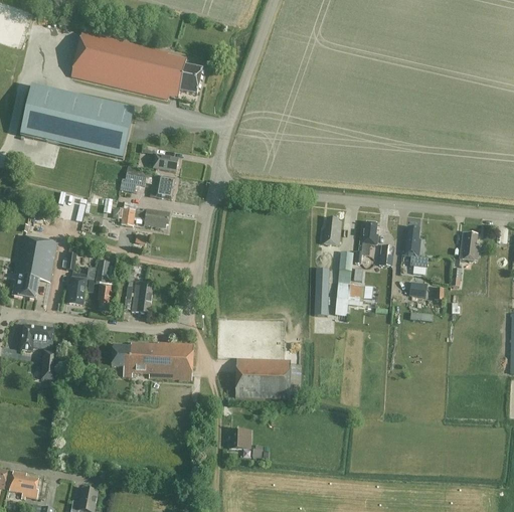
[(168,51),(80,31),(70,75),(168,98),(168,95),(178,96),(179,90),(196,94),(202,68),(184,64),(186,57),(167,53),(168,51)]
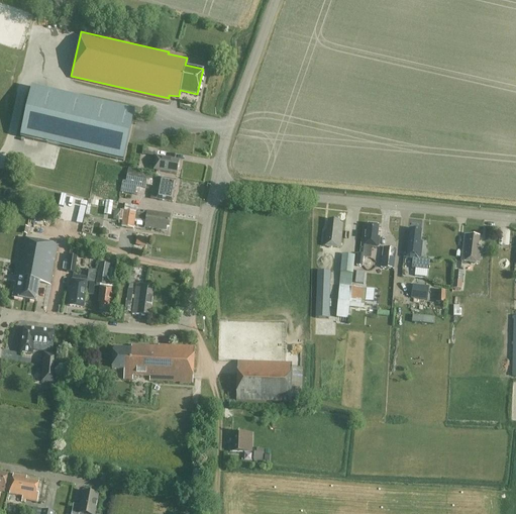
[(134,108),(31,85),(20,134),(123,159),(134,108)]
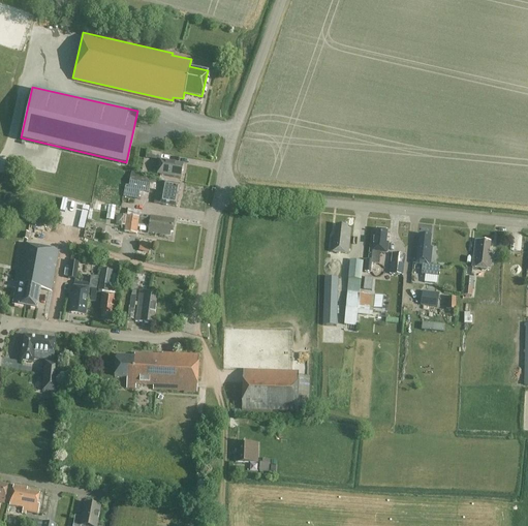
[(180,176),(182,161),(160,158),(161,150),(147,148),(145,155),(157,157),(155,165),(157,165),(156,172),(180,176)]
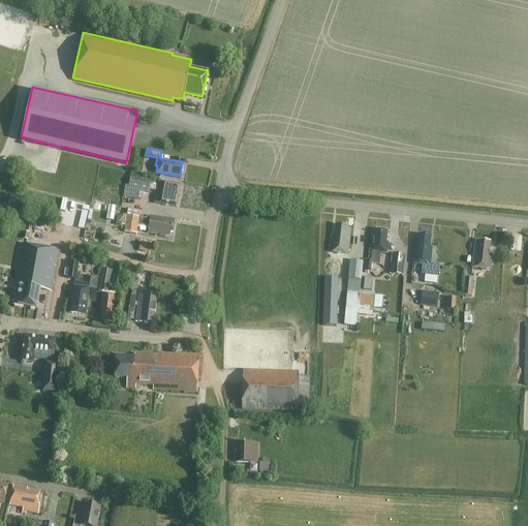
[(128,183),(125,183),(123,193),(137,196),(140,188),(148,189),(148,187),(156,189),(154,200),(176,205),(180,183),(157,179),(157,177),(133,173),(133,171),(130,171),(128,183)]
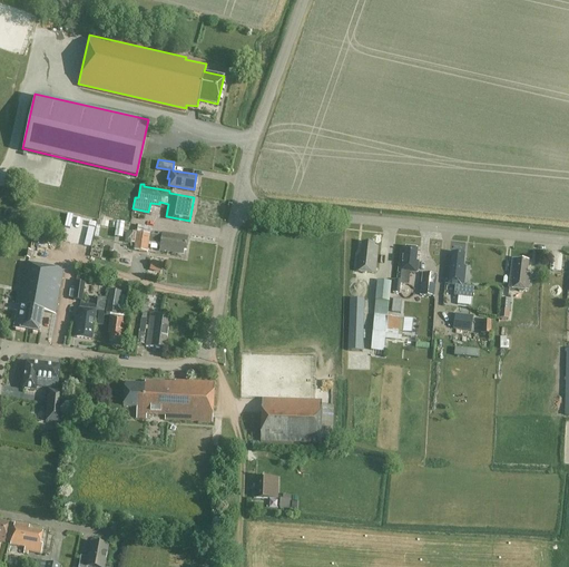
[(133,247),(147,248),(148,240),(159,242),(158,247),(183,251),(184,247),(186,247),(187,237),(184,236),(184,234),(158,230),(157,233),(149,232),(150,225),(138,223),(137,230),(125,228),(124,240),(134,241),(133,247)]
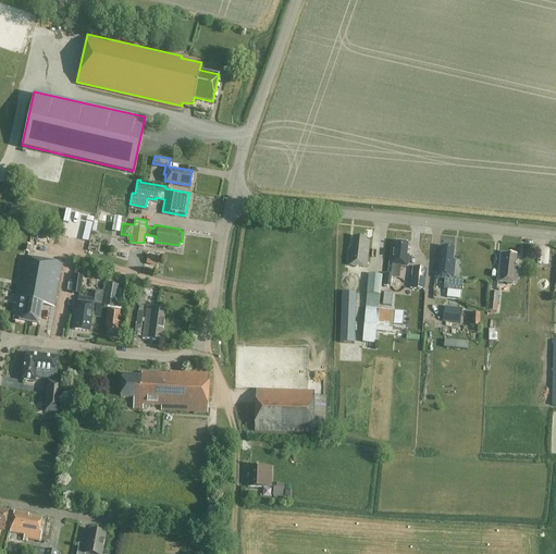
[(93,221),(86,219),(82,237),(88,239),(93,221)]
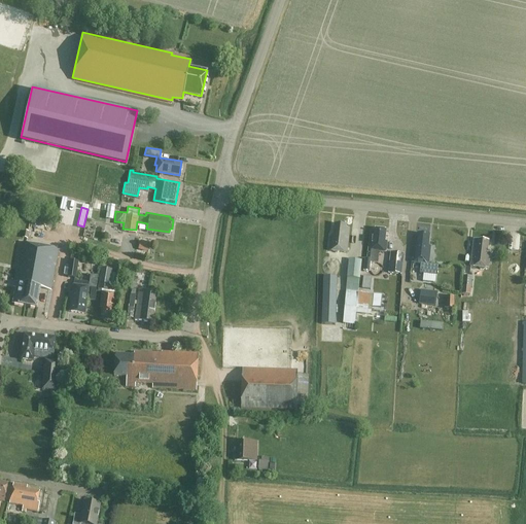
[(346,223),(334,222),(332,234),(329,233),(328,248),(346,250),(348,225),(345,225),(346,223)]
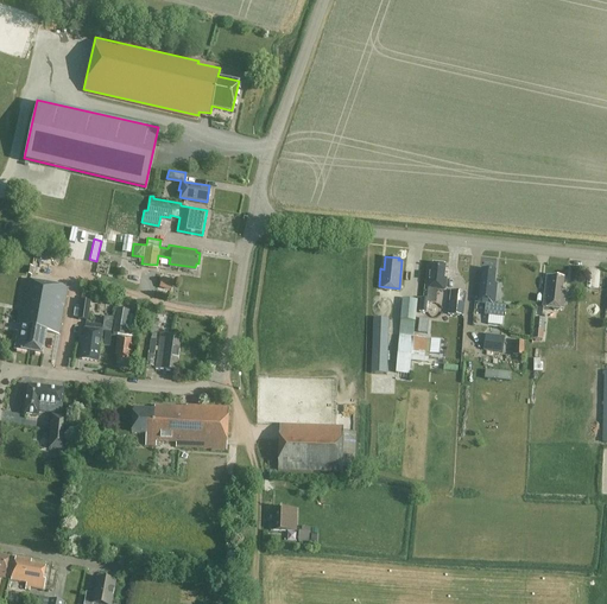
[(444,262),(431,261),(430,264),(427,262),(423,296),(421,296),(418,309),(427,310),(428,299),(435,300),(436,287),(444,287),(446,275),(443,275),(444,262)]
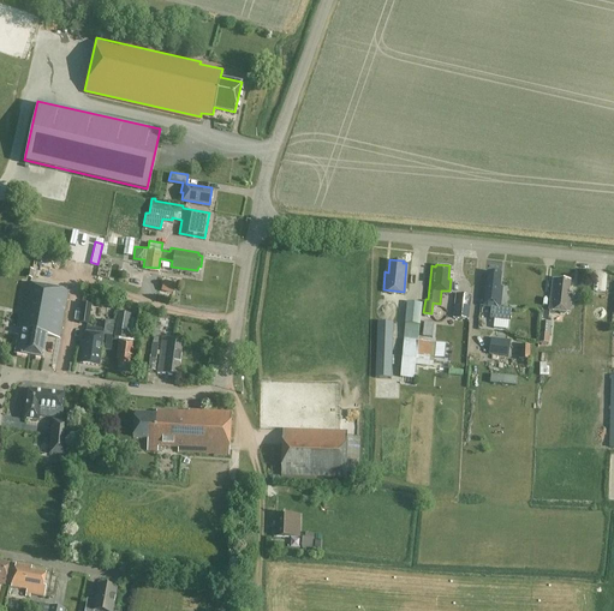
[(489,316),(510,318),(511,306),(499,305),(501,285),(499,283),(500,271),(487,269),(486,273),(482,273),(480,303),(490,304),(489,316)]
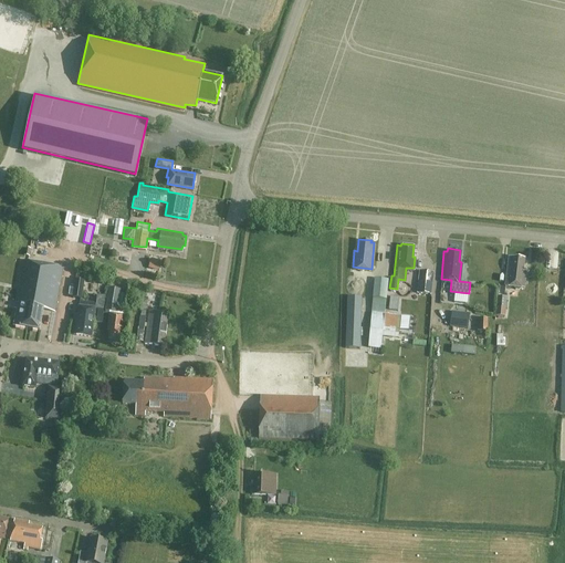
[(508,254),(504,283),(513,284),(513,285),(514,287),(515,288),(516,288),(518,288),(519,288),(520,287),(521,285),(523,285),(525,269),(523,269),(524,257),(508,254)]
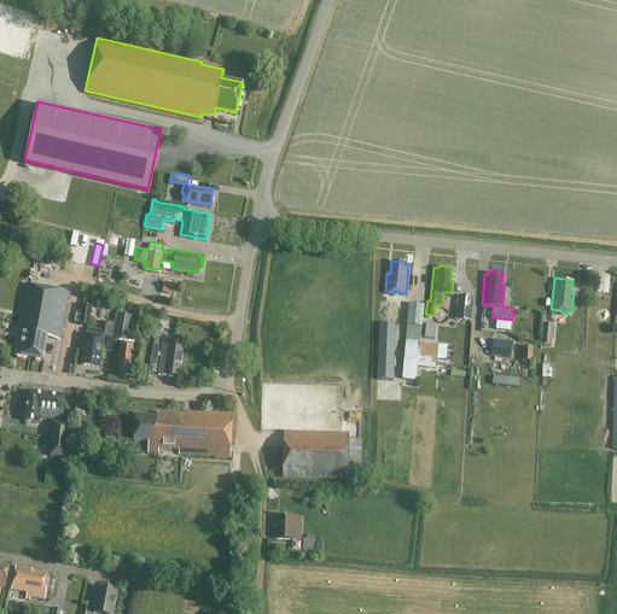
[(175,282),(163,280),(161,290),(173,292),(175,282)]
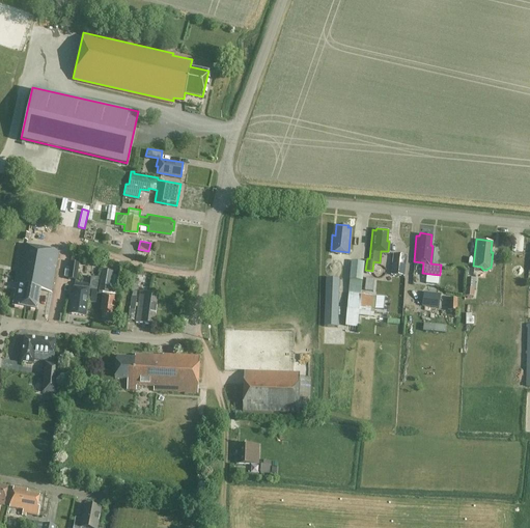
[(51,289),(58,248),(21,242),(12,287),(16,287),(39,292),(39,287),(51,289)]
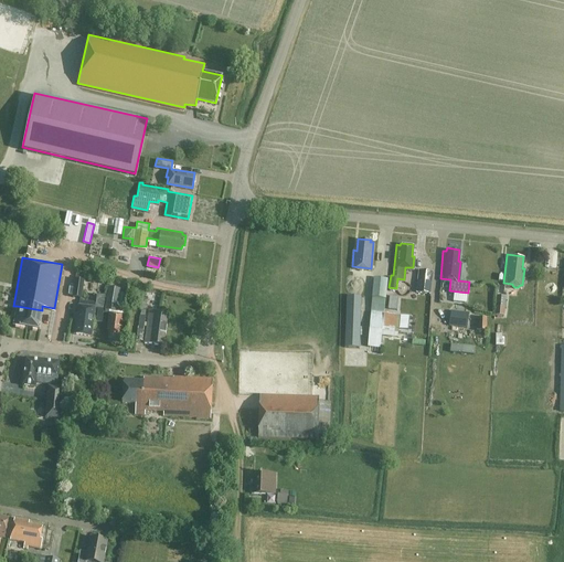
[(416,290),(431,292),(433,268),(418,267),(416,290)]
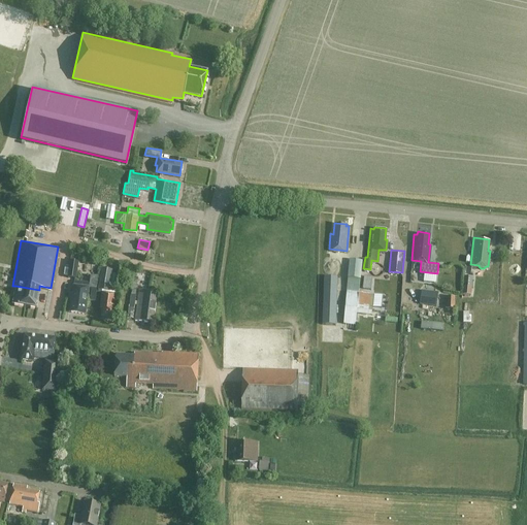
[(69,258),(78,259),(78,257),(79,257),(80,252),(70,251),(69,258)]
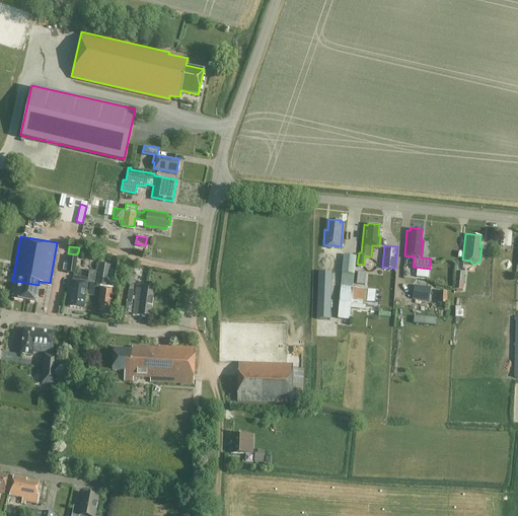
[(342,271),(354,273),(356,254),(343,252),(341,271),(342,271)]
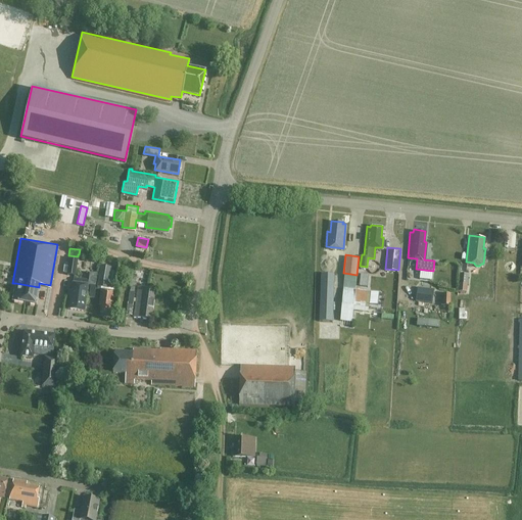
[(68,255),(66,273),(75,274),(78,256),(68,255)]
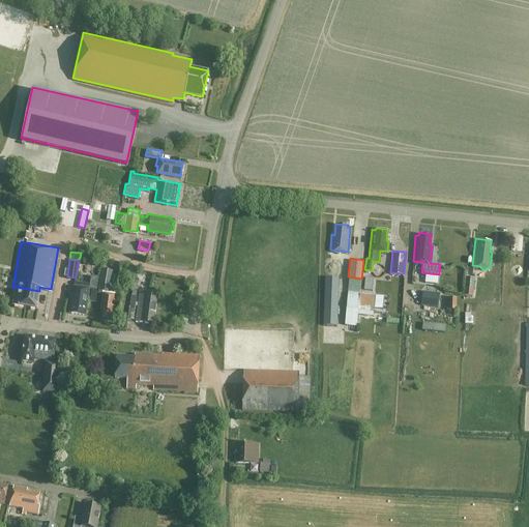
[(98,289),(110,291),(113,269),(101,267),(98,289)]
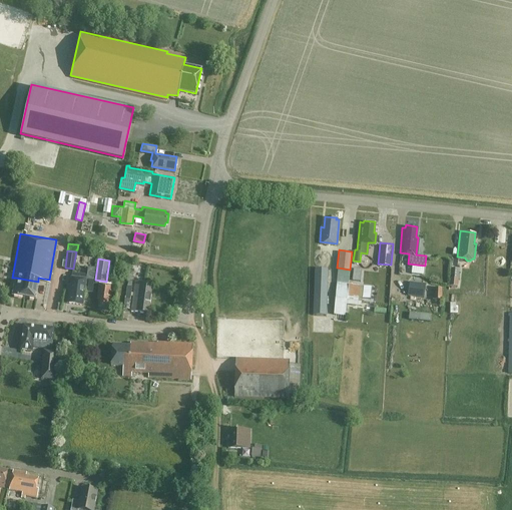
[(449,284),(458,284),(459,267),(450,266),(449,284)]
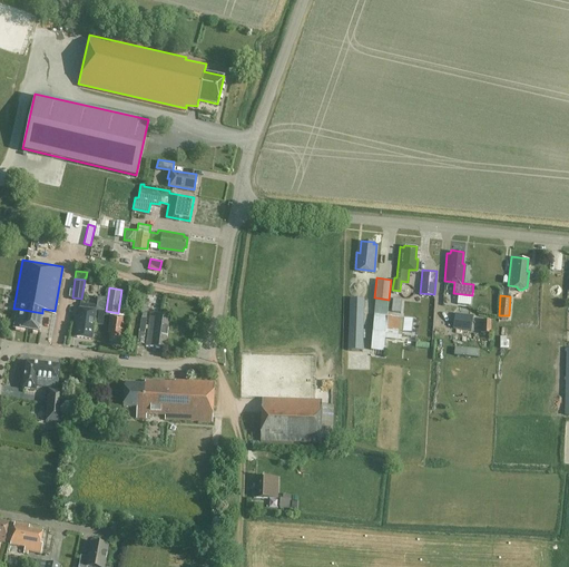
[(391,310),(400,311),(401,297),(393,296),(391,310)]
